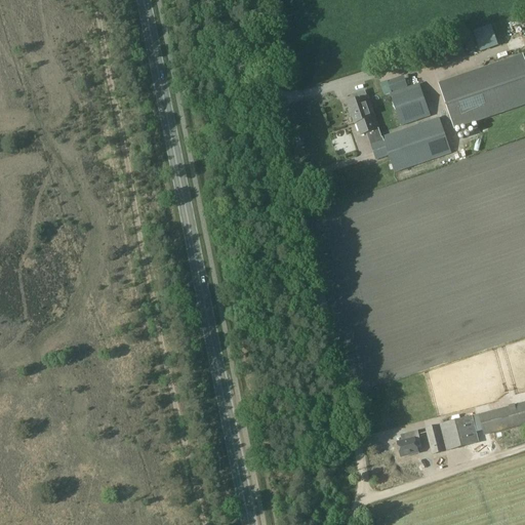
[(460,40),(422,54),(428,70),(466,56),(460,40)]
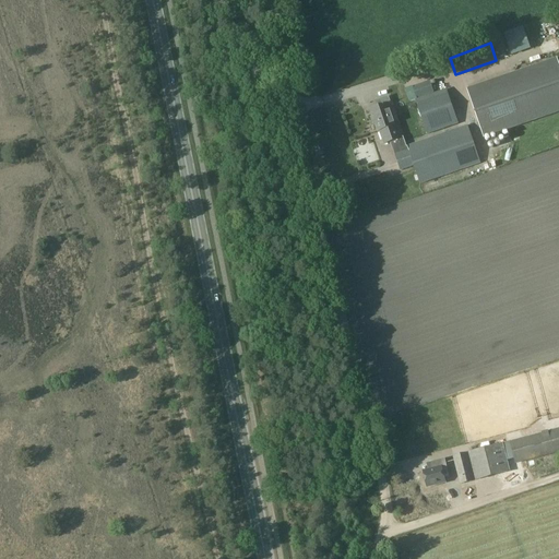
[(558,72),(555,60),(467,91),(485,139),(511,130),(513,129),(558,113),(558,72)]
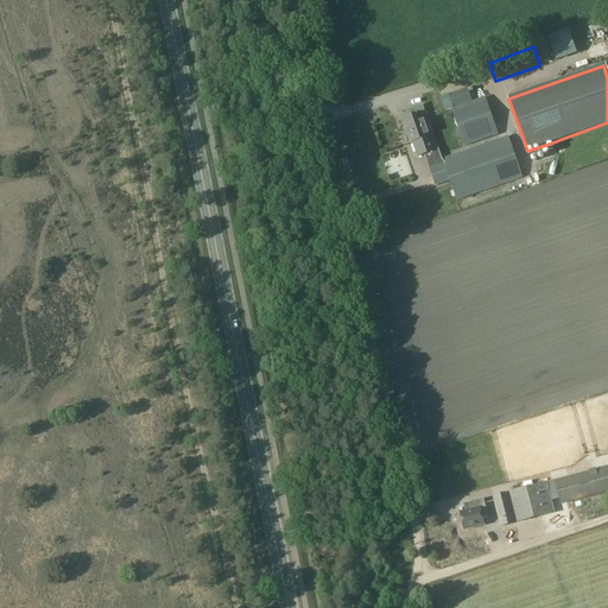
[(468,88),(449,95),(453,107),(473,101),(468,88)]
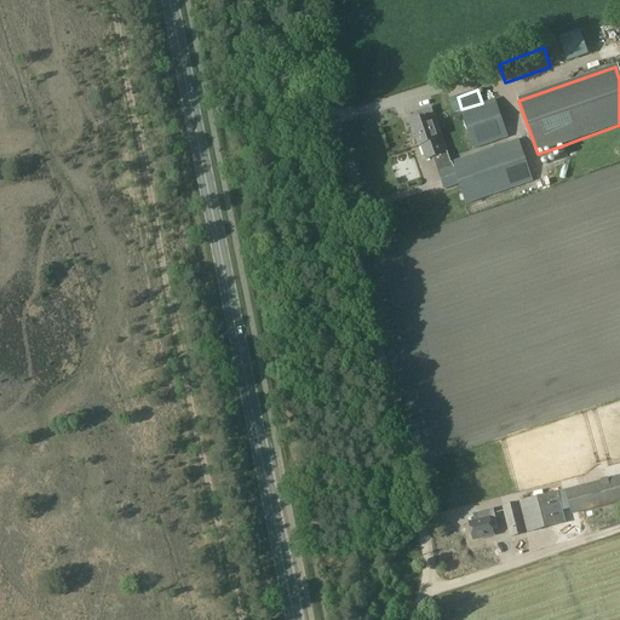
[(461,109),(459,110),(474,149),(509,138),(495,98),(482,103),(461,109)]
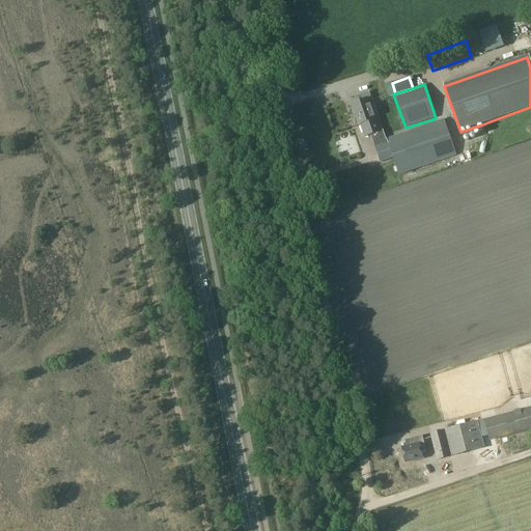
[(360,102),(352,105),(359,124),(360,124),(365,137),(370,135),(376,133),(382,131),(382,130),(379,131),(374,119),(368,101),(371,100),(368,91),(358,95),(360,102)]
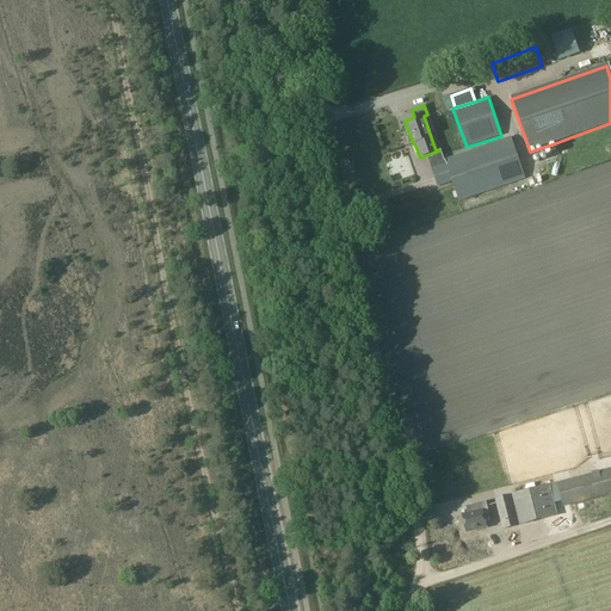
[(510,137),(444,160),(451,181),(452,185),(455,192),(457,199),(458,202),(525,179),(510,137)]
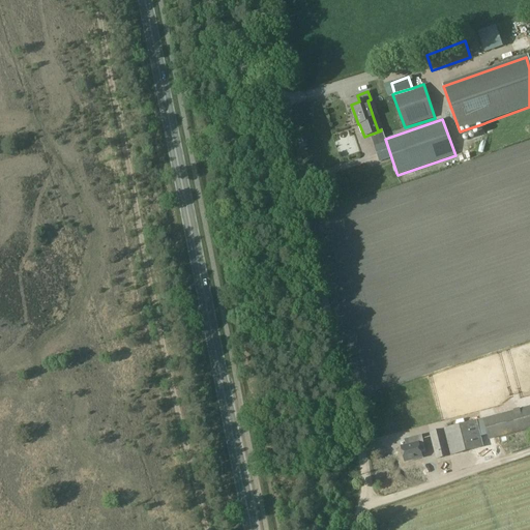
[(380,145),(374,147),(379,162),(391,157),(385,139),(384,139),(381,130),(376,133),(380,145)]
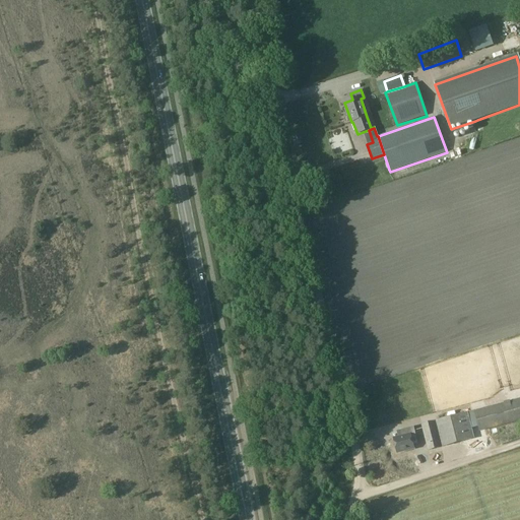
[(519,398),(474,410),(473,410),(478,427),(479,432),(519,420),(519,398)]
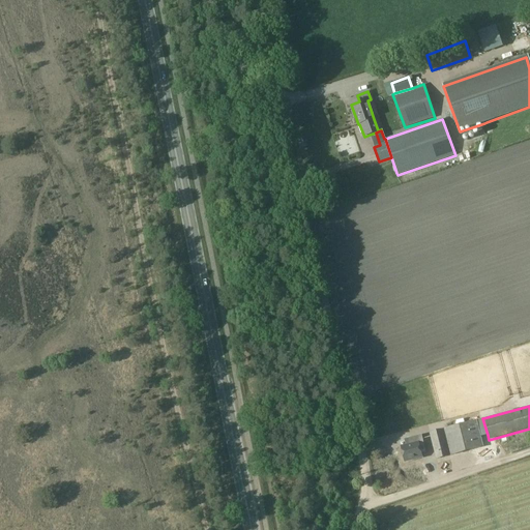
[(482,418),(477,420),(481,436),(488,435),(482,418)]
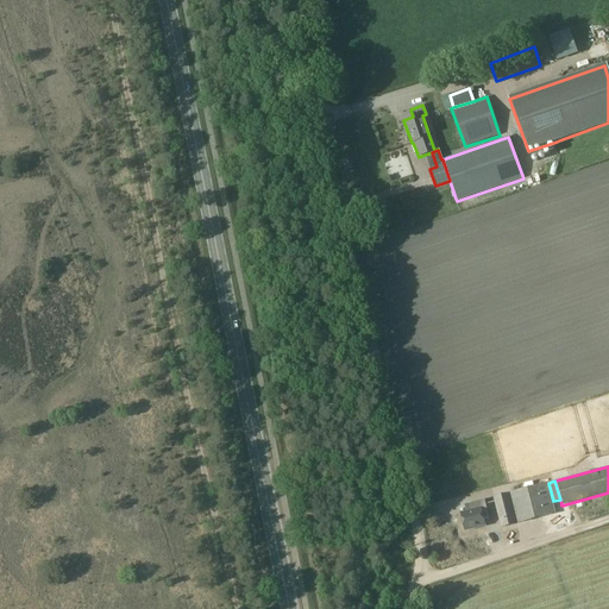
[(548,483),(494,497),(502,528),(557,514),(553,501),(548,483)]
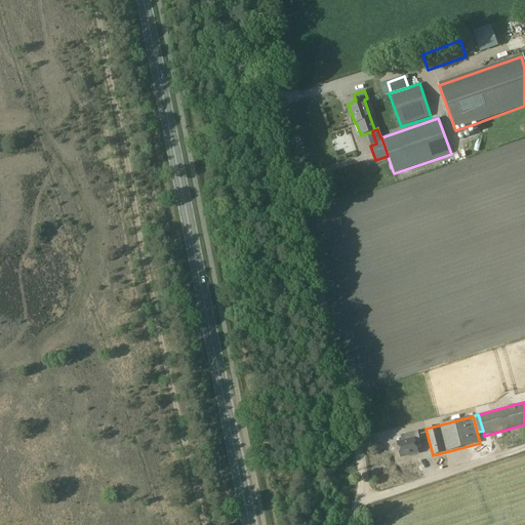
[(402,441),(398,443),(401,457),(418,452),(417,448),(421,447),(417,431),(401,435),(402,441)]
